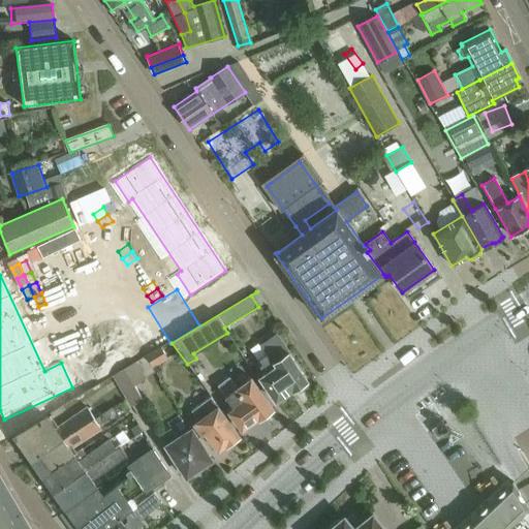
[(34,297),(27,300),(31,310),(38,307),(34,297)]
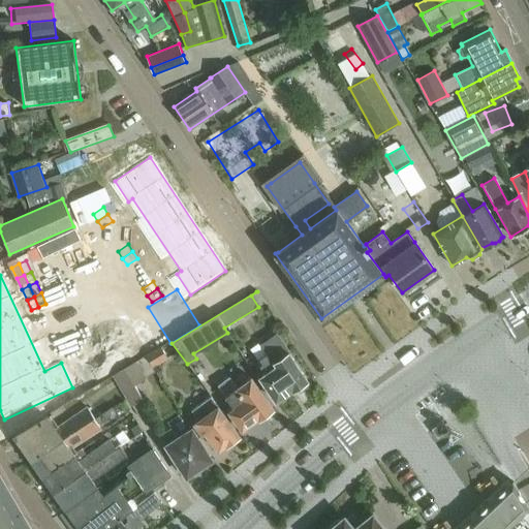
[(48,308),(40,311),(45,322),(53,318),(48,308)]
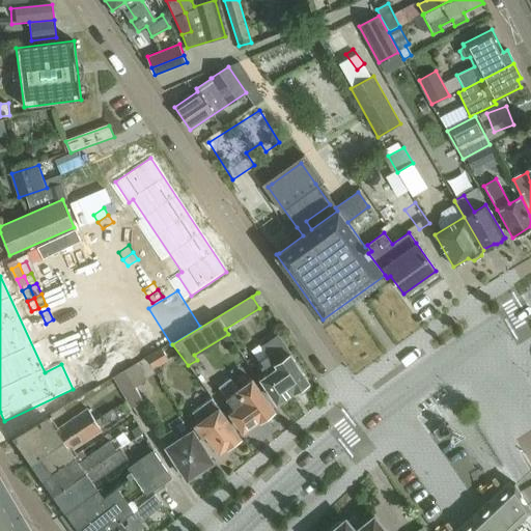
[(40,312),(33,316),(38,327),(46,324),(40,312)]
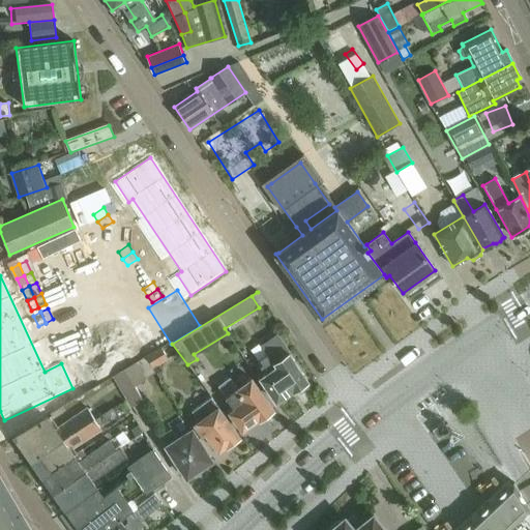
[(53,319),(46,323),(51,333),(58,330),(53,319)]
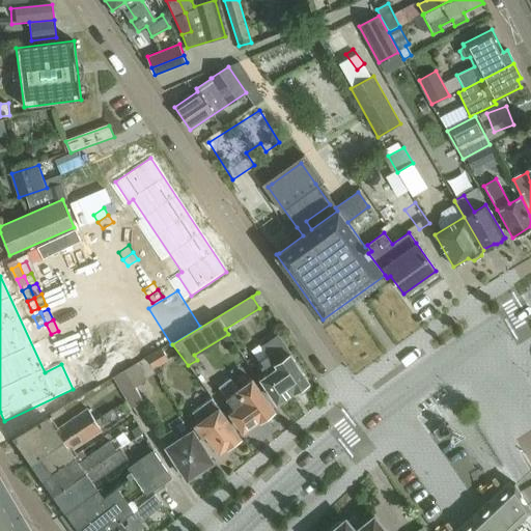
[(46,324),(38,327),(44,338),(51,334),(46,324)]
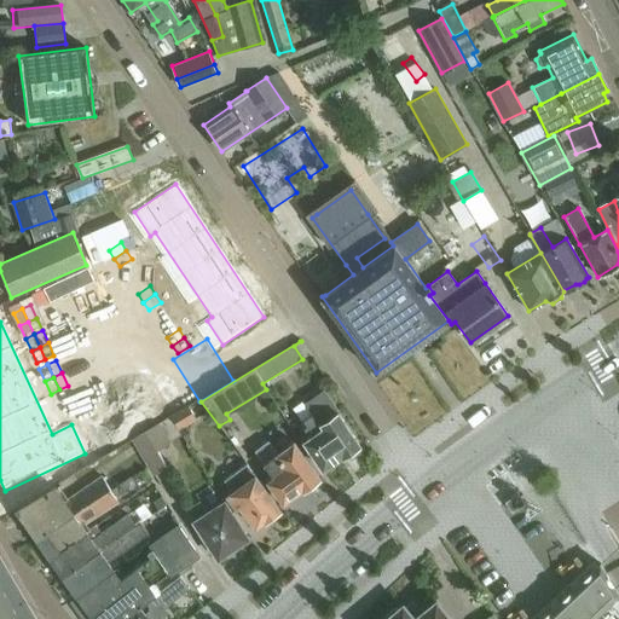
[(68,386),(59,389),(65,403),(74,398),(68,386)]
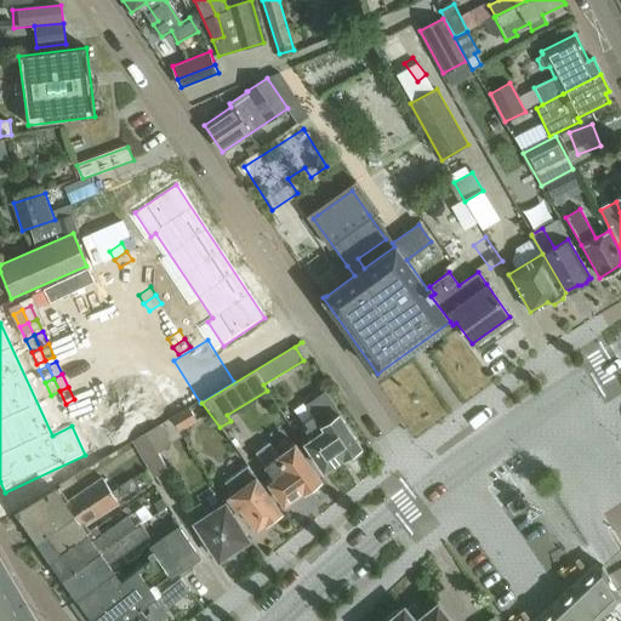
[(60,391),(51,396),(57,408),(66,404),(60,391)]
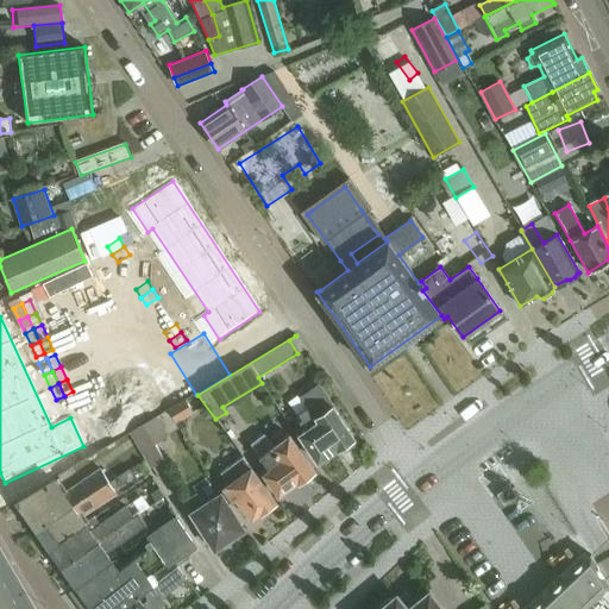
[(333,406),(319,384),(301,397),(308,407),(296,415),(305,429),(299,434),(316,462),(337,449),(337,450),(339,449),(343,450),(344,451),(352,445),(352,444),(351,439),(353,438),(332,406),(333,406)]
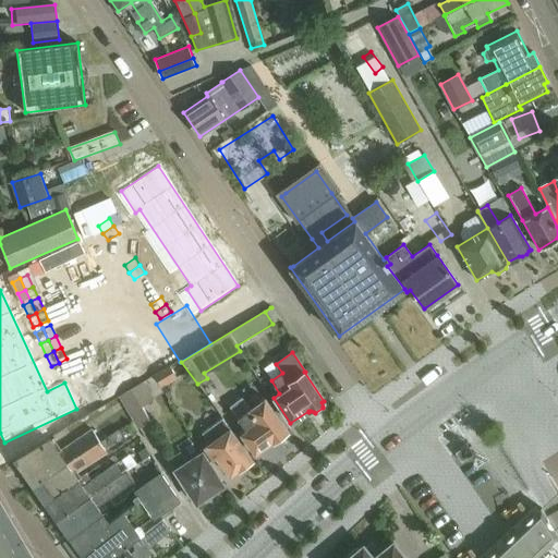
[(59,363),(51,366),(55,374),(70,366),(67,359),(59,363)]
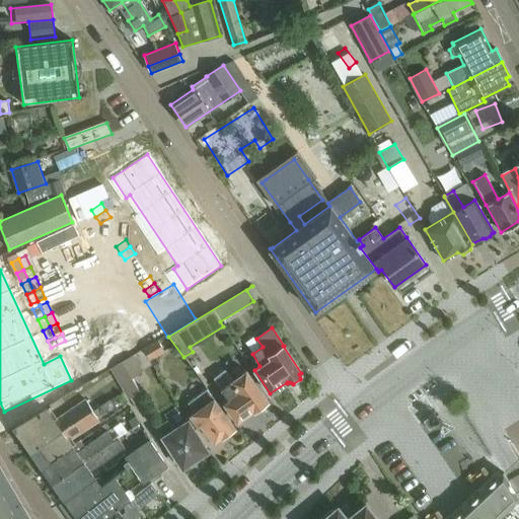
[(165,353),(158,342),(144,350),(151,361),(165,353)]
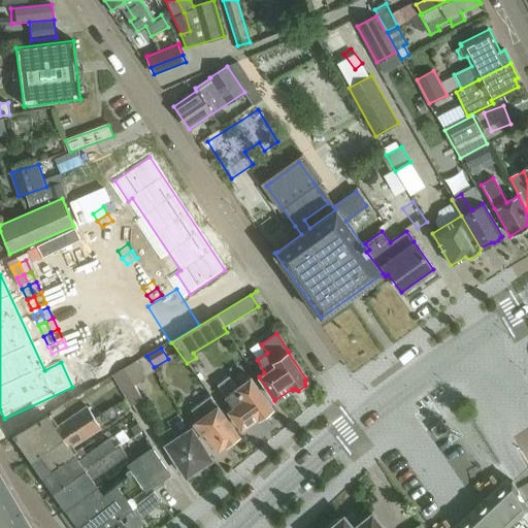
[(146,378),(136,363),(113,377),(130,404),(142,397),(135,386),(146,378)]
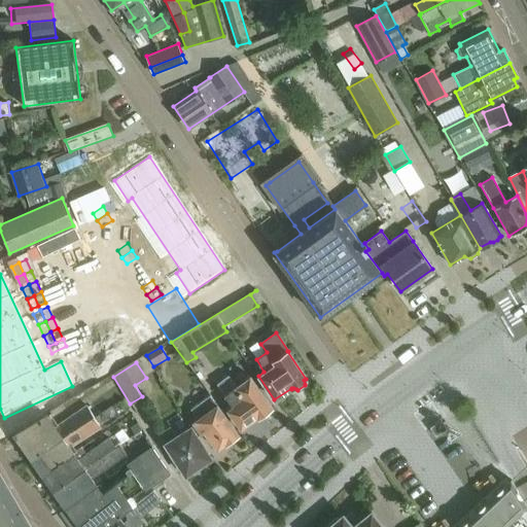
[(236,387),(229,376),(216,384),(232,406),(226,410),(233,419),(234,418),(241,428),(256,417),(257,418),(260,416),(264,416),(269,413),(270,409),(272,407),(250,377),(236,387)]
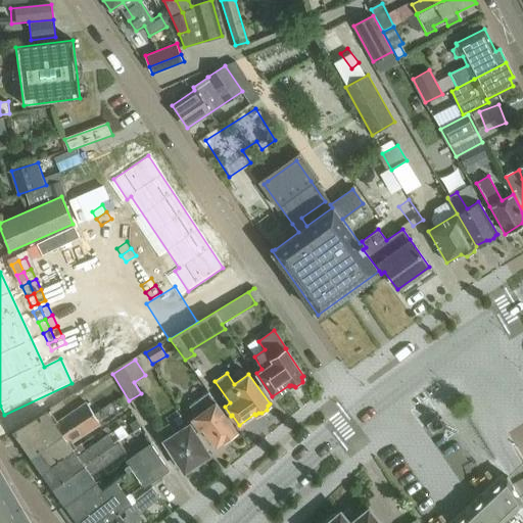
[(237,431),(208,392),(189,406),(196,416),(191,419),(202,434),(205,433),(216,446),(223,441),(226,439),(229,440),(234,436),(234,433),(237,431)]
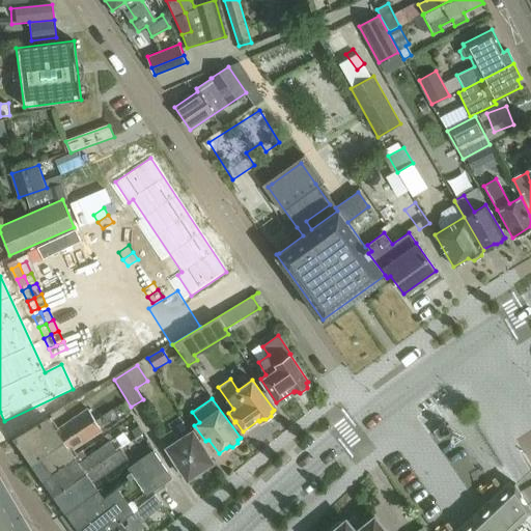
[(47,419),(15,439),(31,463),(94,420),(87,410),(55,430),(47,419)]
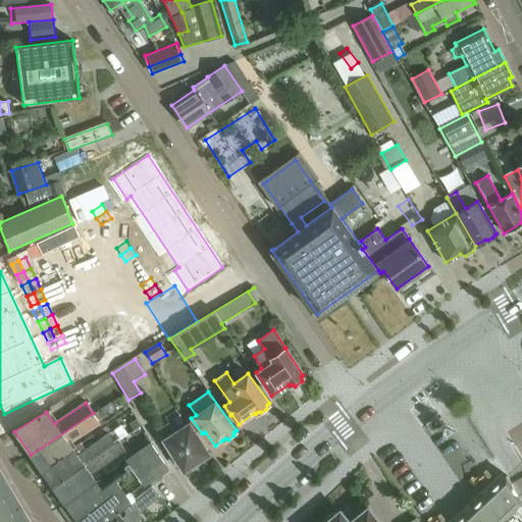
[(93,413),(31,455),(42,471),(73,450),(69,444),(100,423),(100,422),(116,411),(110,403),(93,414),(93,413)]
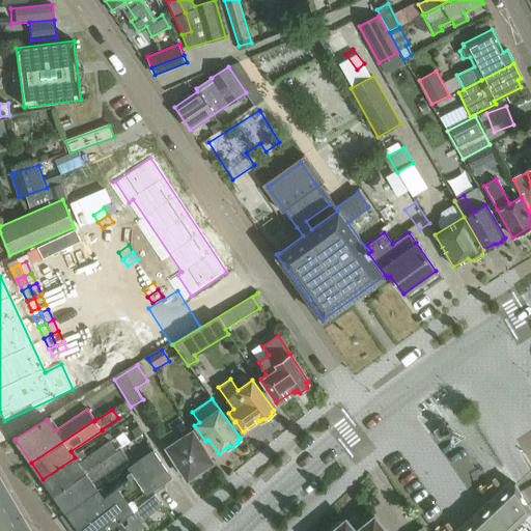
[(451,431),(445,422),(441,425),(434,430),(440,439),(451,431)]
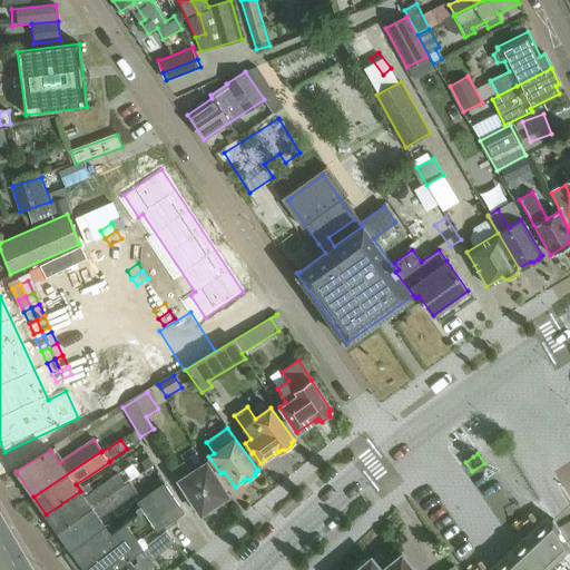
[(190,472),(184,461),(170,470),(185,491),(184,491),(193,504),(194,503),(200,514),(215,504),(218,505),(224,501),(225,498),(228,495),(206,462),(190,472)]
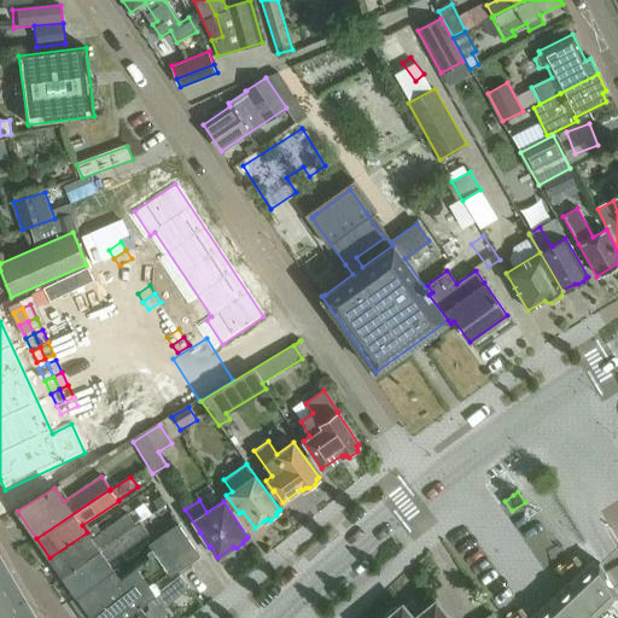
[(87,532),(50,558),(63,576),(134,525),(127,514),(101,532),(97,525),(87,532)]
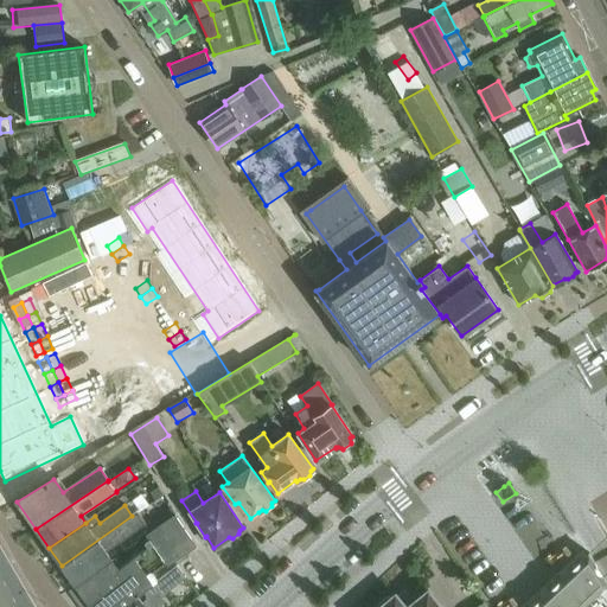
[(132,516),(62,566),(75,583),(109,558),(104,551),(140,526),(146,523),(138,512),(132,516)]
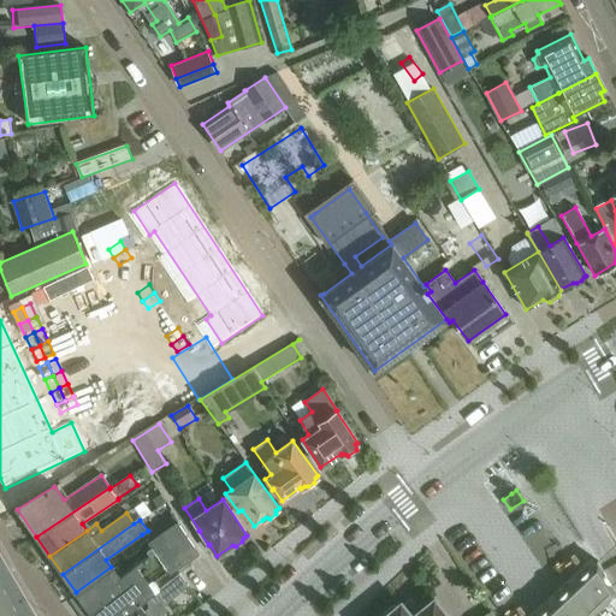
[(124,585),(89,611),(92,615),(122,615),(154,593),(148,585),(167,570),(170,574),(199,554),(177,522),(147,543),(154,551),(130,569),(123,558),(111,567),(124,585)]
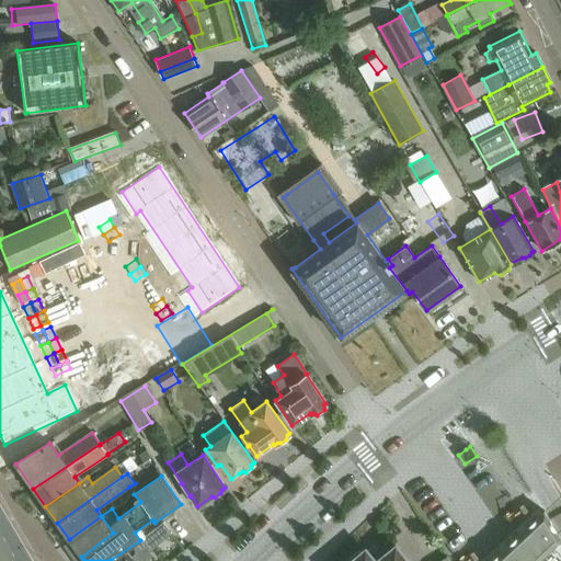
[(560,560),(560,492),(552,479),(551,480),(560,495),(553,501),(544,511),(490,560),(560,560)]
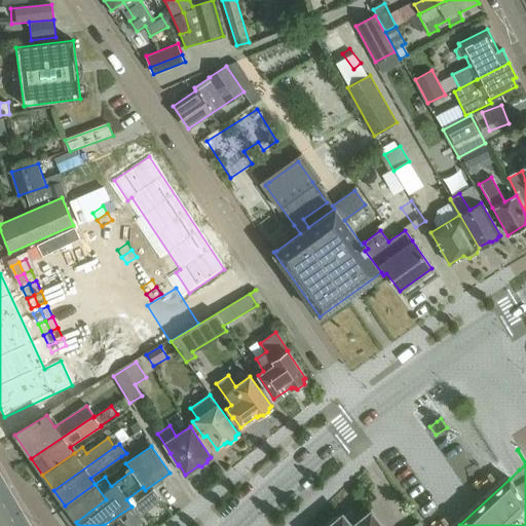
[(457,450),(455,460),(471,451),(457,450)]
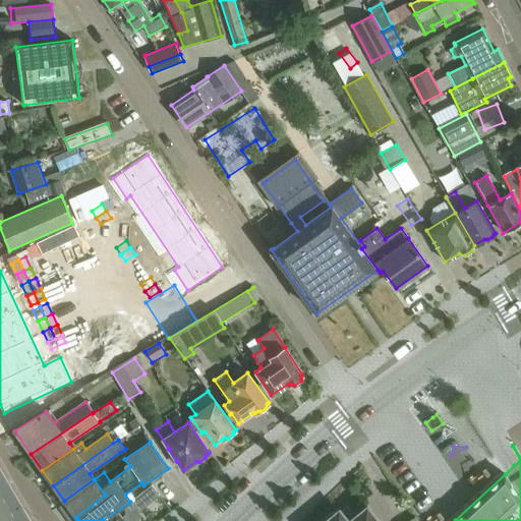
[(94,479),(64,501),(75,517),(105,495),(94,479)]
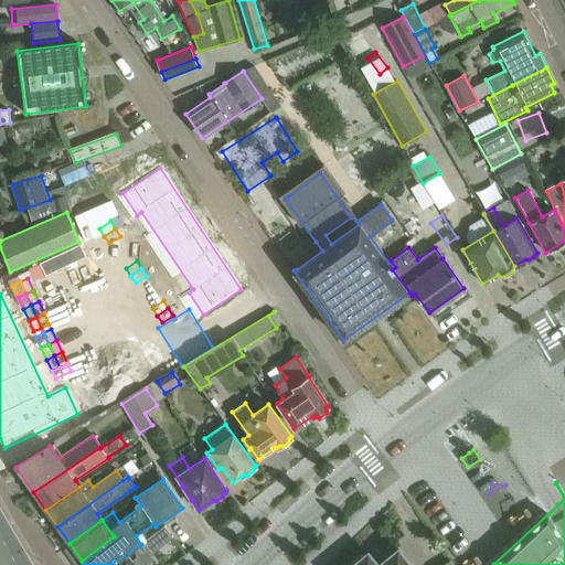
[(141,544),(112,564),(146,564),(152,560),(149,555),(172,537),(164,528),(141,544)]
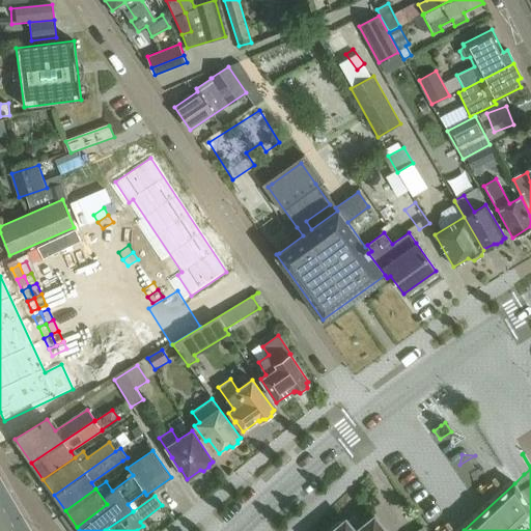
[(329,530),(424,530),(422,527),(415,530),(385,530),(374,518),(366,524),(363,520),(360,523),(354,515),(346,522),(345,521),(343,523),(338,522),(329,530)]
